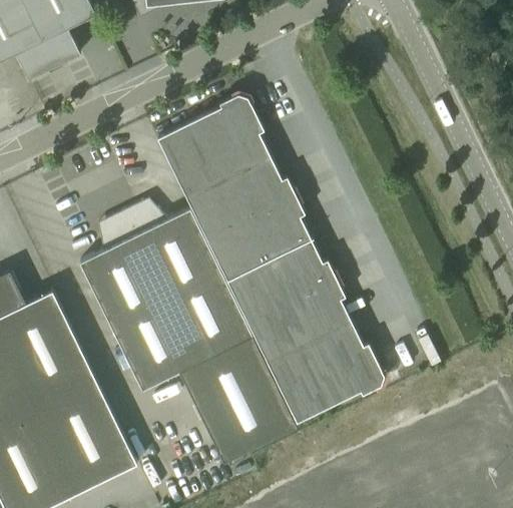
[(28,81),(80,55),(68,30),(96,16),(87,0),(0,0),(0,63),(16,55),(28,81)]
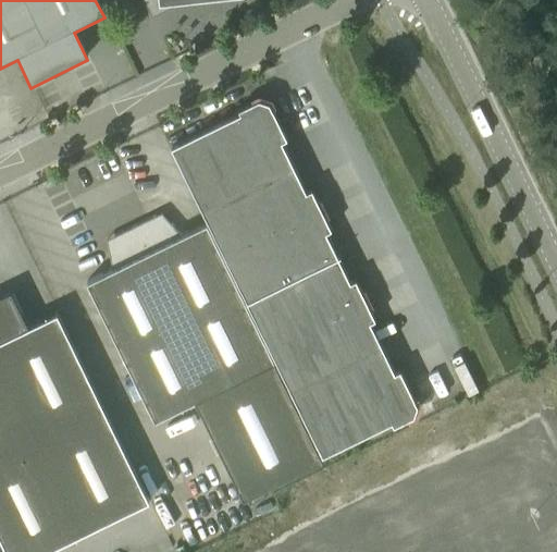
[(140,0),(151,21),(194,0),(140,0)]
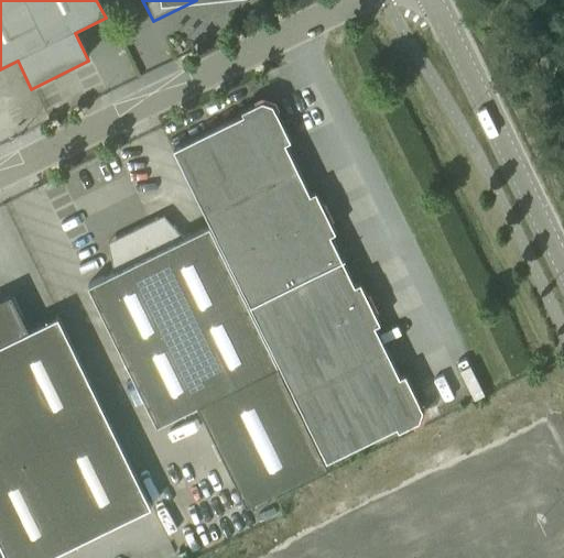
[(297,172),(285,146),(290,144),(275,115),(271,117),(268,111),(263,109),(258,112),(256,108),(241,115),(243,118),(173,152),(205,217),(297,172)]
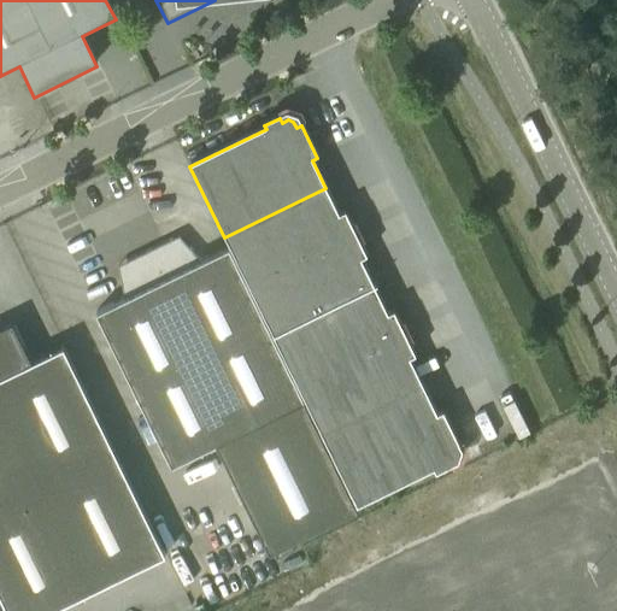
[(325,188),(224,238),(250,288),(356,235),(345,213),(339,216),(325,188)]
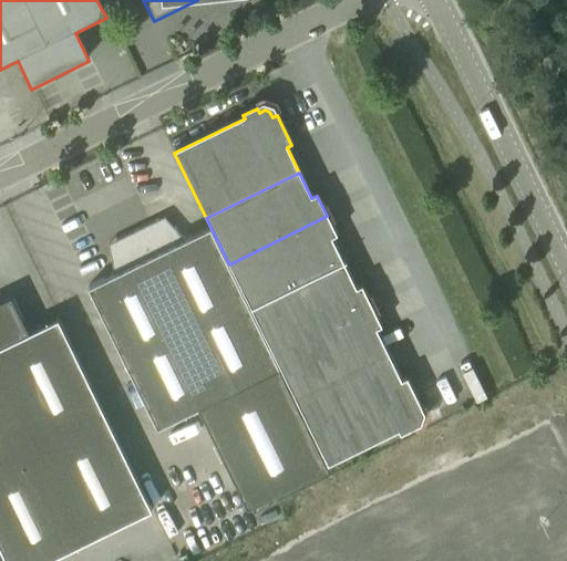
[(344,266),(331,239),(337,237),(327,216),(229,265),(251,311),(344,266)]
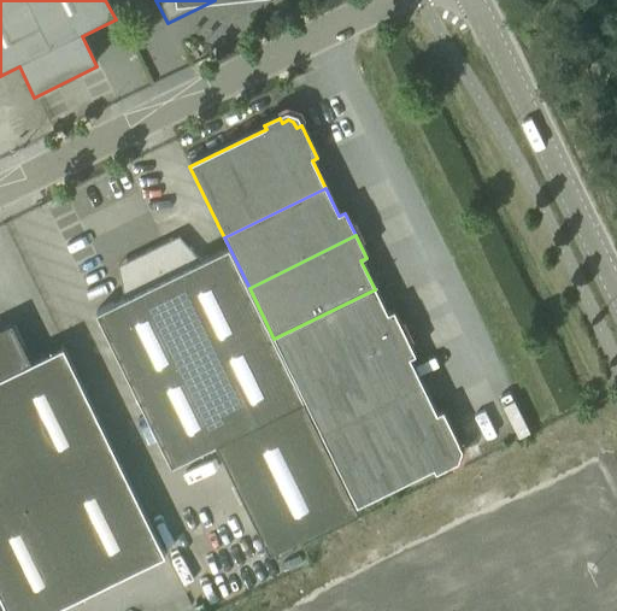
[(240,272),(229,251),(200,265),(189,252),(183,258),(171,244),(125,266),(129,285),(121,286),(124,303),(97,316),(106,338),(171,470),(216,448),(304,405),(240,272)]
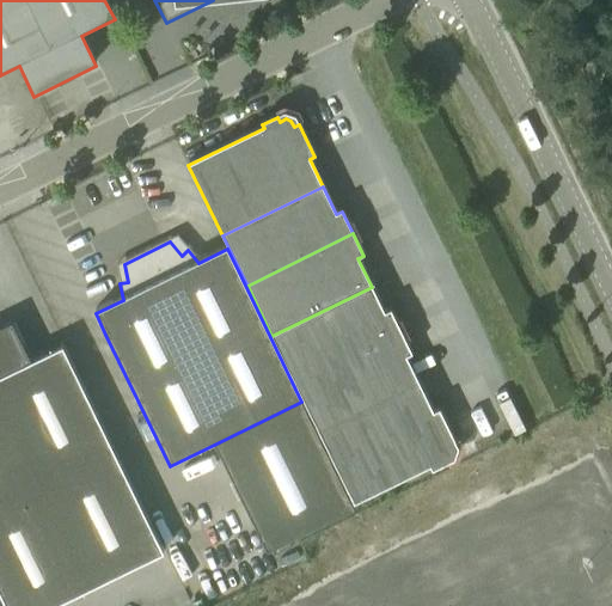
[(372,287),(271,336),(295,384),(402,332),(391,311),(385,313),(372,287)]
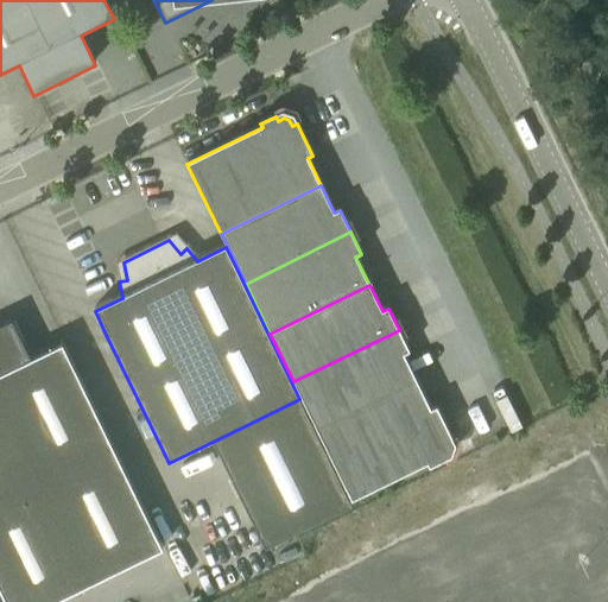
[(56,601),(163,550),(62,346),(31,361),(12,322),(0,327),(0,589),(6,601),(56,601)]
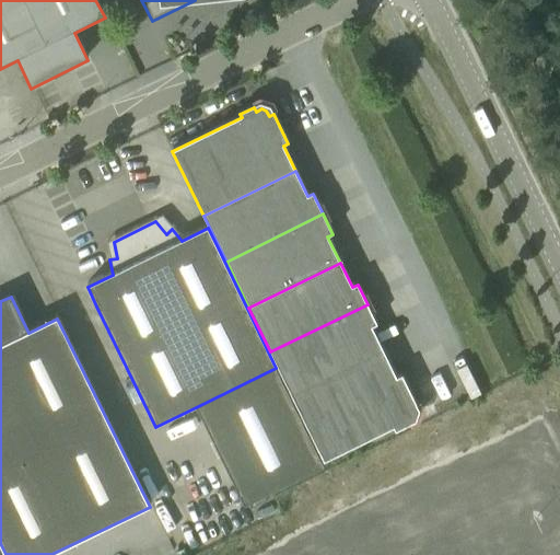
[(384,353),(372,327),(377,324),(368,304),(270,351),(293,397),(384,353)]
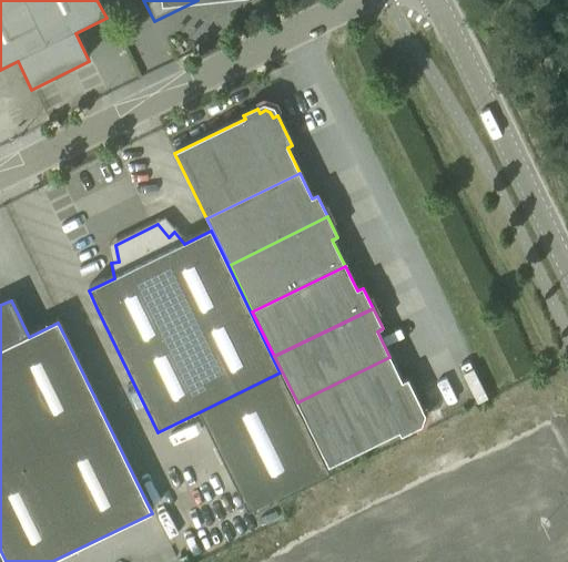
[(297,402),(330,468),(399,433),(402,437),(415,430),(413,426),(418,422),(421,418),(417,412),(423,410),(407,380),(403,382),(389,357),(297,402)]
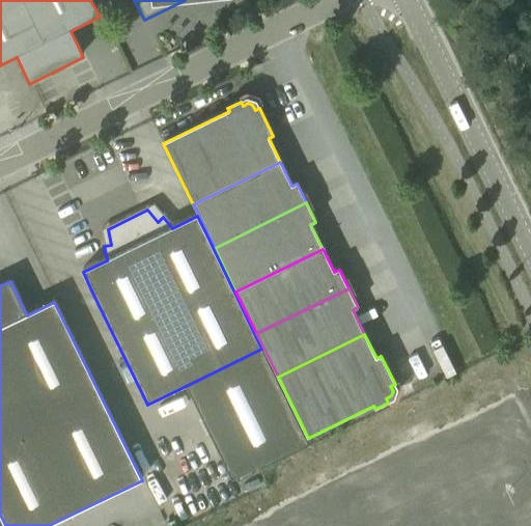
[(261,349),(186,386),(231,478),(307,442),(261,349)]
